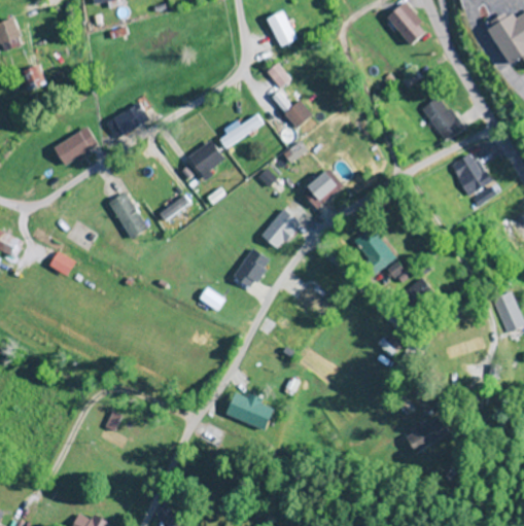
[(410,45),(427,30),(405,2),(386,16),(410,45)]
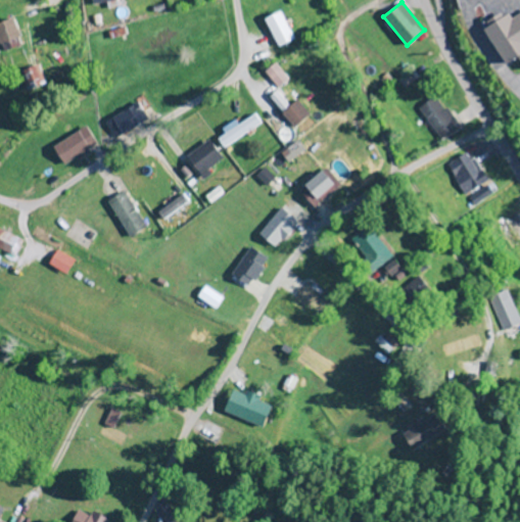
[(519,9),(483,32),(502,63),(515,55),(519,62),(519,9)]
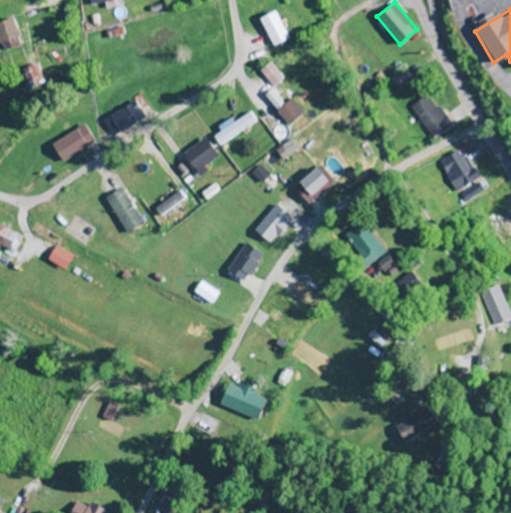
[(20,40),(12,17),(0,20),(0,44),(1,47),(20,40)]
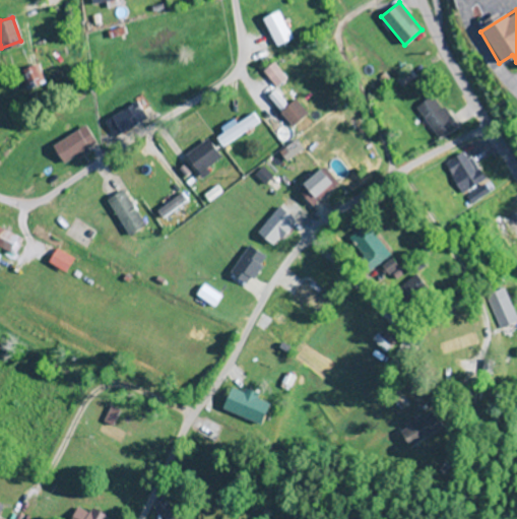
[(277,86),(287,77),(273,63),(263,72),(277,86)]
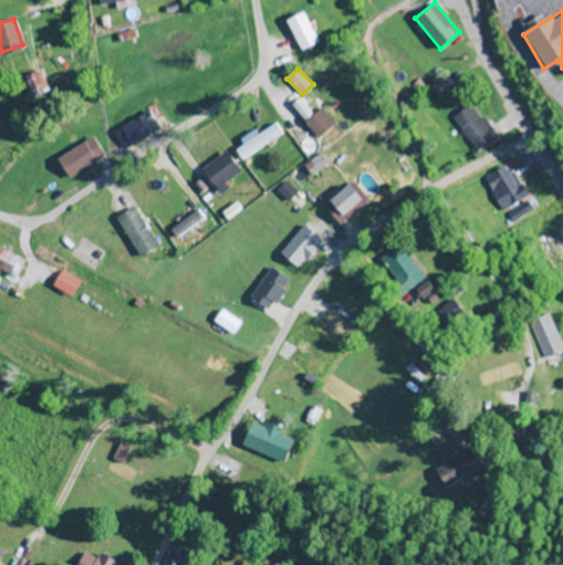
[(23,75),(29,96),(49,91),(43,70),(23,75)]
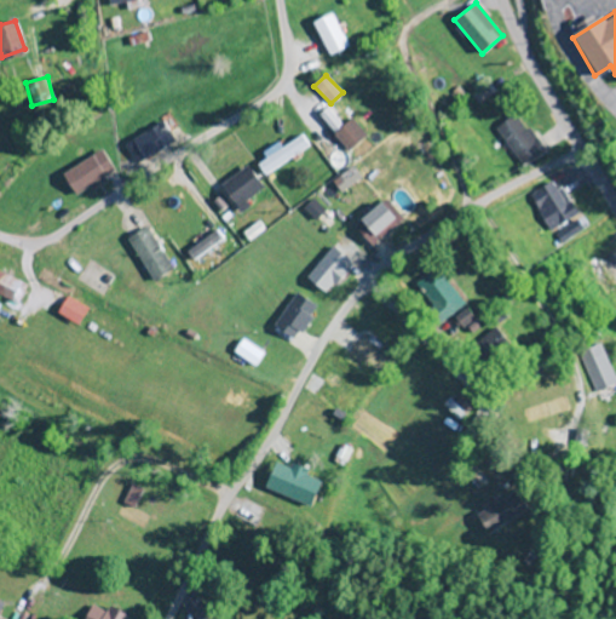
[(368,136),(352,116),(344,124),(329,105),(320,114),(349,150),(368,136)]
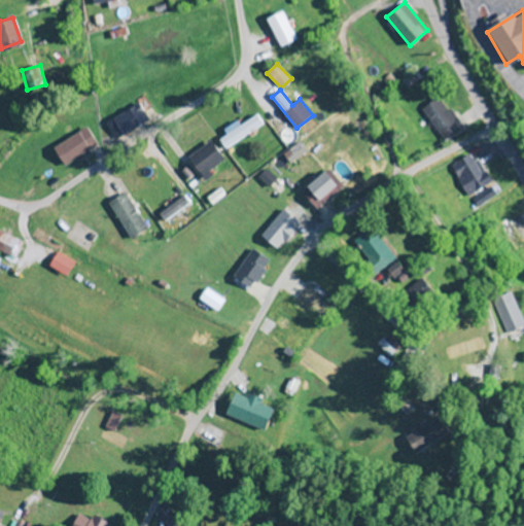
[(448,143),(466,129),(443,97),(424,110),(448,143)]
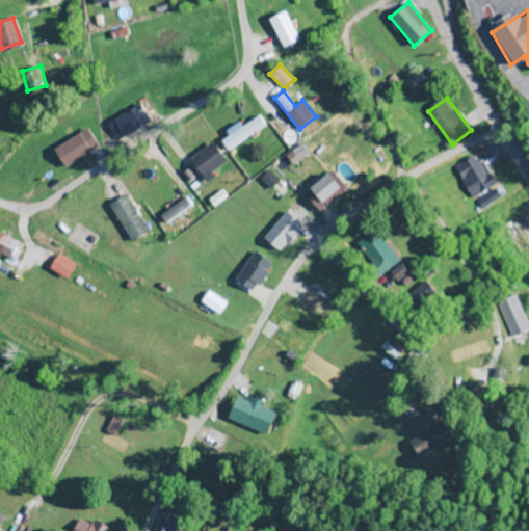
[(116,139),(152,122),(142,103),(107,122),(116,139)]
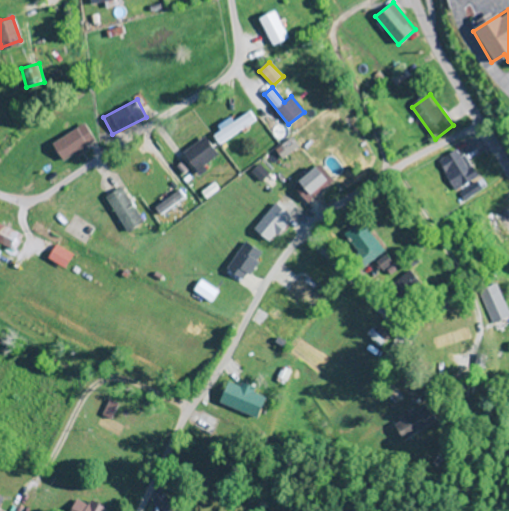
[(256,119),(250,109),(213,135),(220,145),(256,119)]
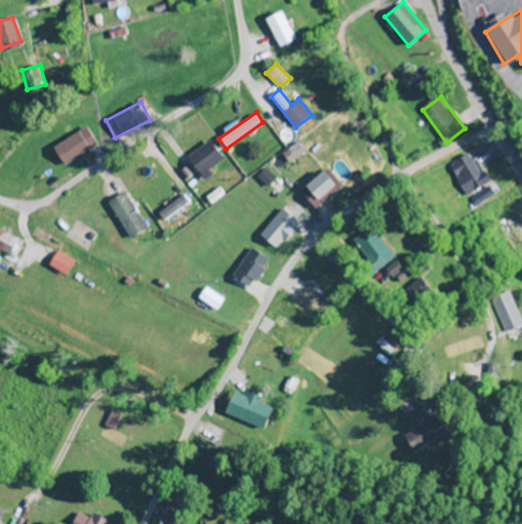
[(99,146),(85,125),(53,149),(68,169),(99,146)]
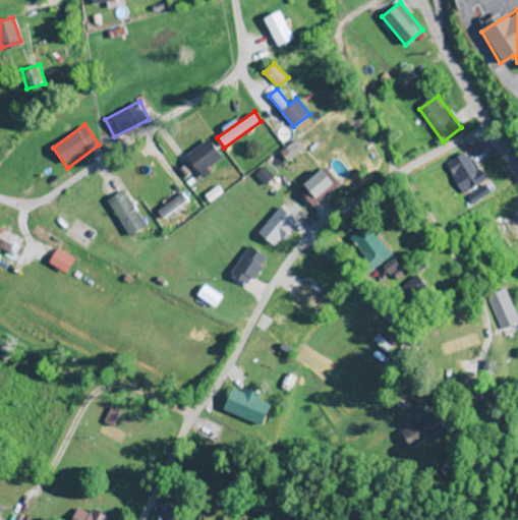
[(199,176),(224,160),(211,138),(186,155),(199,176)]
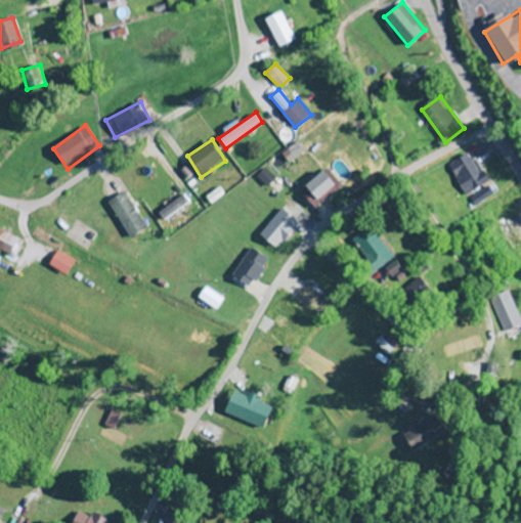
[(497,192),(473,158),(453,171),(478,206),(497,192)]
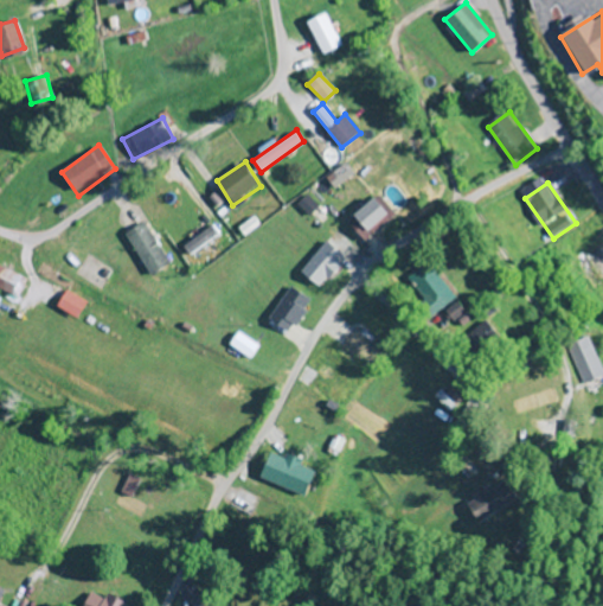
[(364,242),(392,216),(373,196),(346,221),(364,242)]
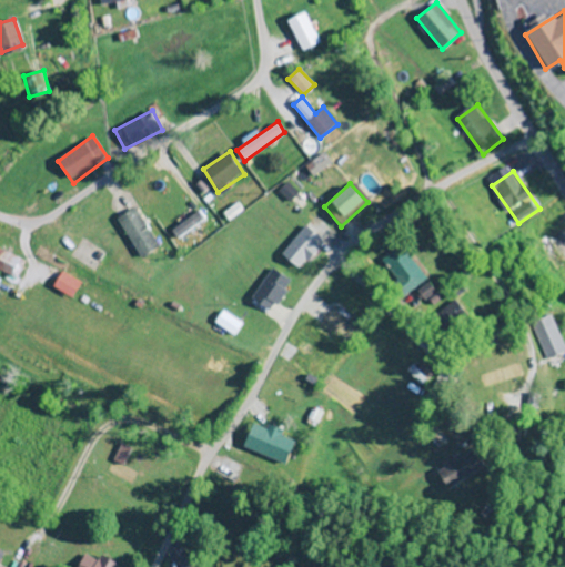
[(119,215),(139,259),(160,249),(140,206),(119,215)]
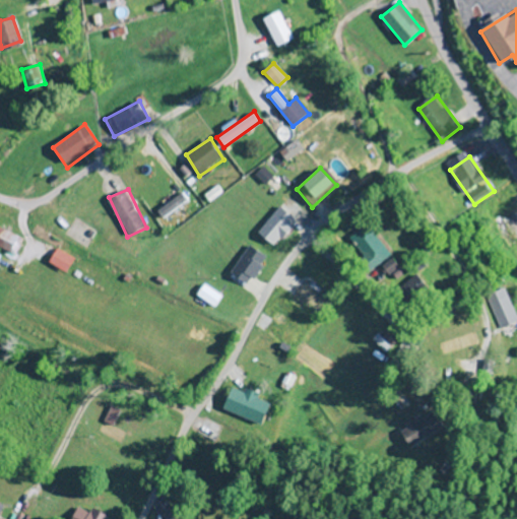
[(157,209),(164,218),(190,200),(183,191),(157,209)]
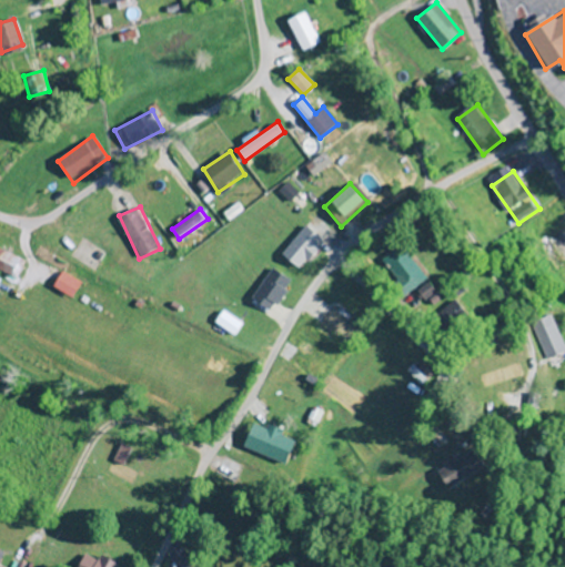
[(325,242),(308,224),(281,252),(299,270),(325,242)]
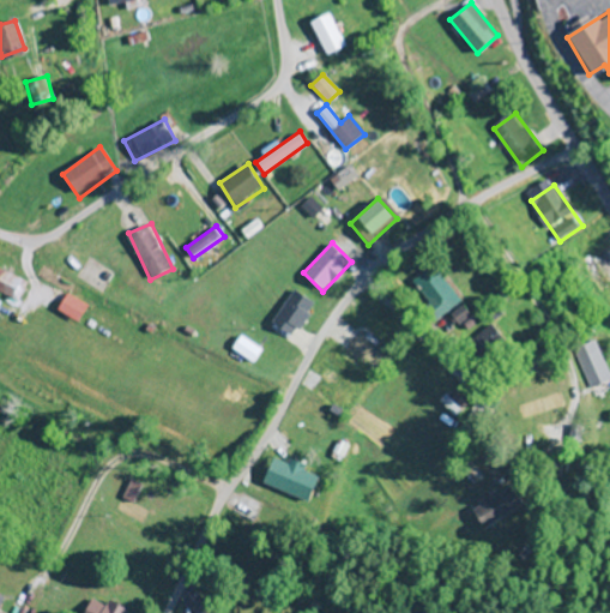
[(592,256),(605,282),(609,281),(609,247),(592,256)]
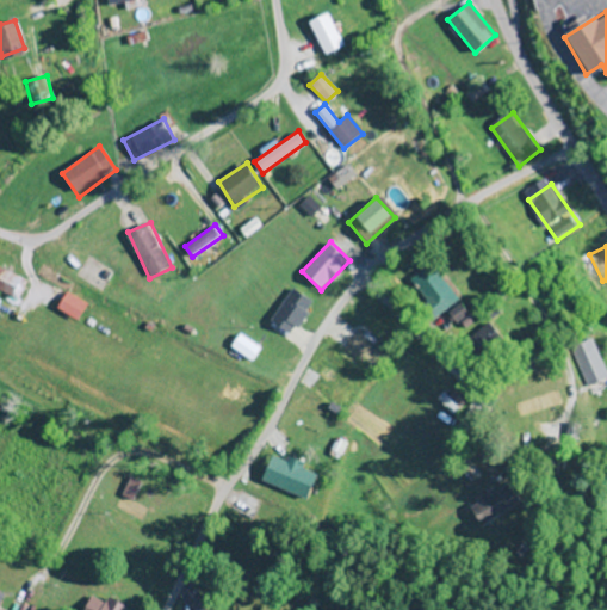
[(457,299),(431,263),(406,281),(432,318),(457,299)]
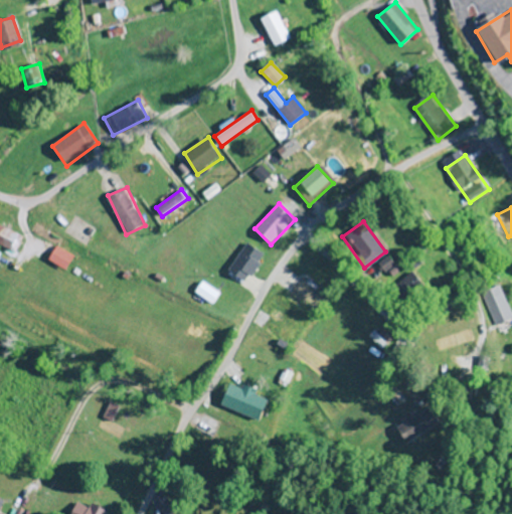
[(0,243),(15,252),(23,236),(0,224),(0,243)]
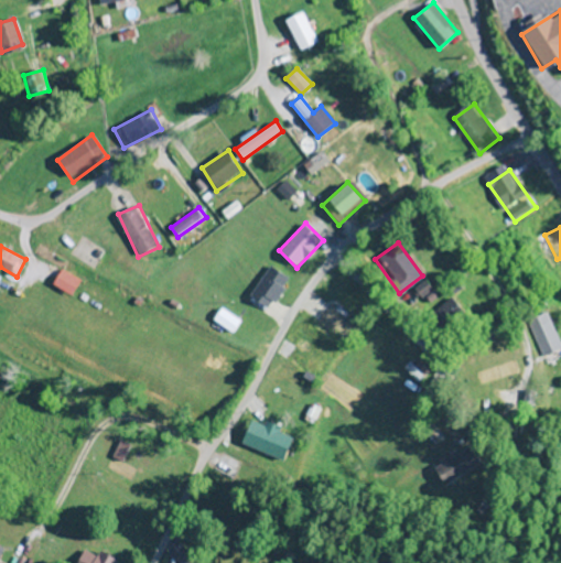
[(291,278),(271,266),(249,298),(269,311),(291,278)]
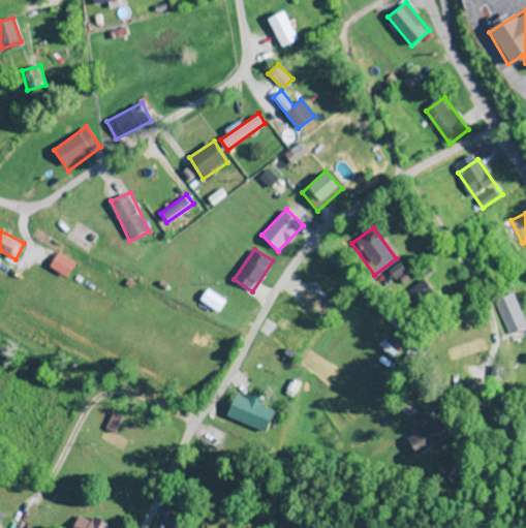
[(301,317),(330,307),(321,285),(292,296),(301,317)]
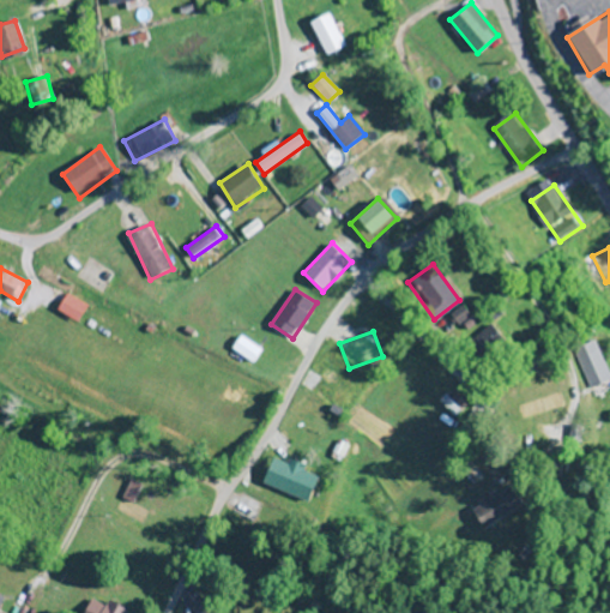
[(598,343),(577,352),(591,390),(609,383),(609,372),(598,343)]
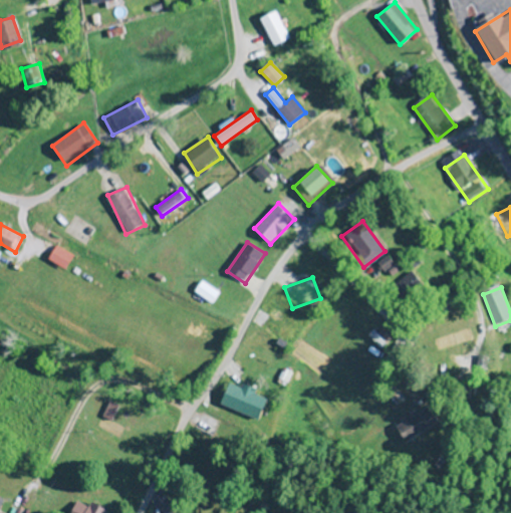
[(367,335),(378,348),(387,341),(374,328),(367,335)]
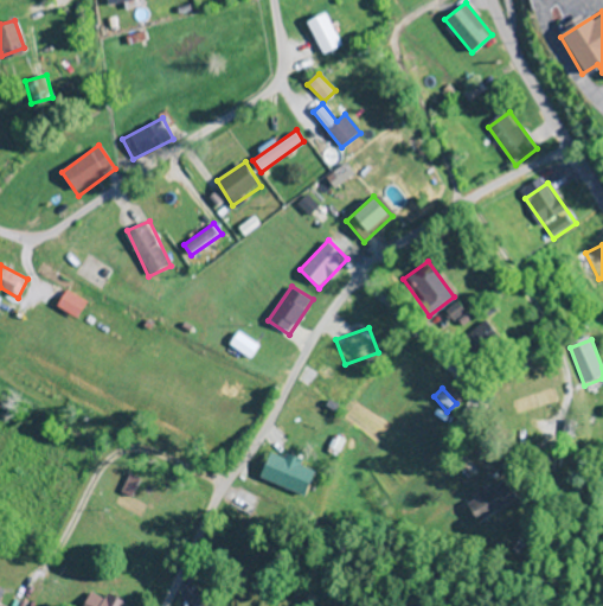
[(260,477),(302,496),(315,470),(273,450),(260,477)]
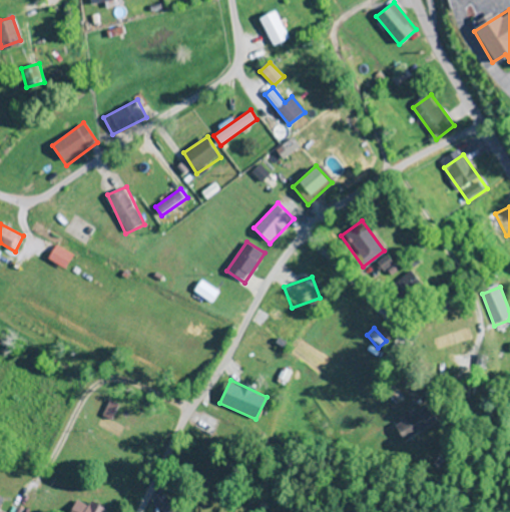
[(403,411),(387,421),(400,442),(432,422),(422,406),(406,416),(403,411)]
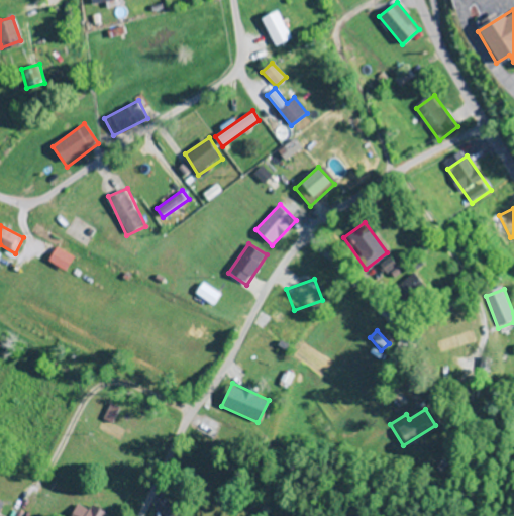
[(107,515),(84,502),(76,515),(107,515)]
